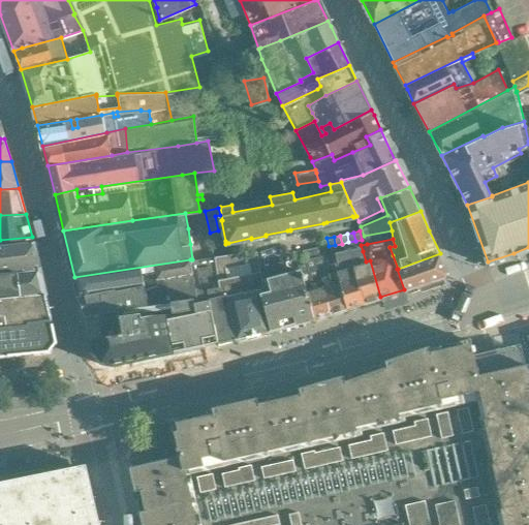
[(39,267),(33,242),(0,244),(0,273),(12,272),(39,267)]
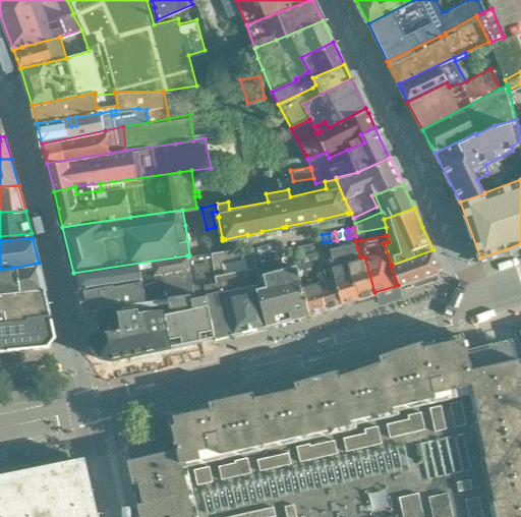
[(317,240),(310,241),(312,250),(320,249),(317,240)]
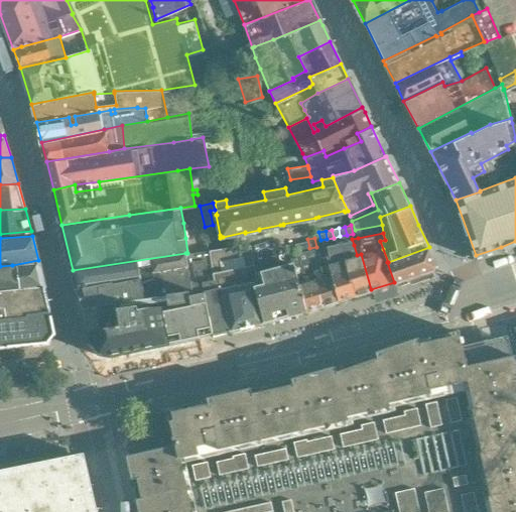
[(309,248),(307,239),(301,241),(303,250),(309,248)]
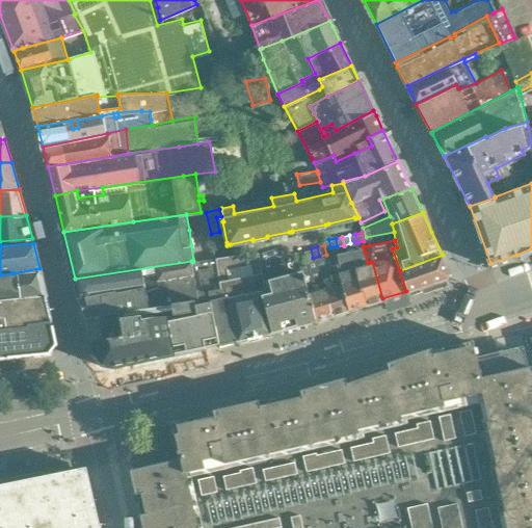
[(372,262),(368,263),(360,265),(356,254),(358,253),(360,255),(365,253),(363,246),(337,253),(339,264),(350,261),(352,268),(355,267),(365,304),(382,298),(372,262)]
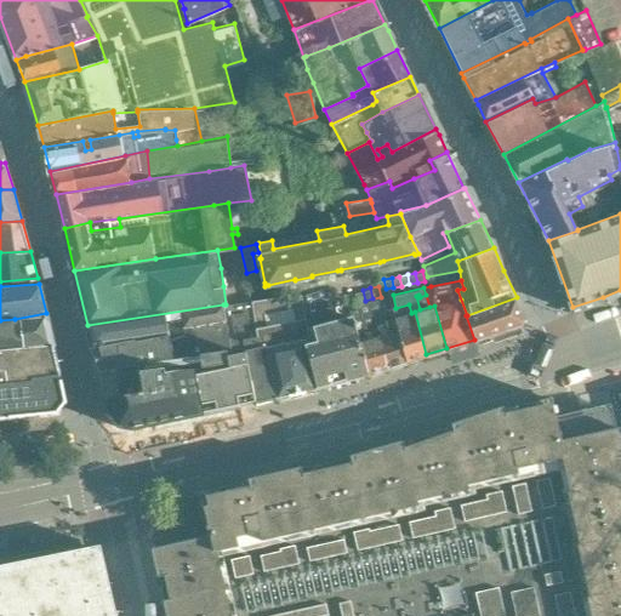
[(365,301),(363,290),(354,291),(357,302),(365,301)]
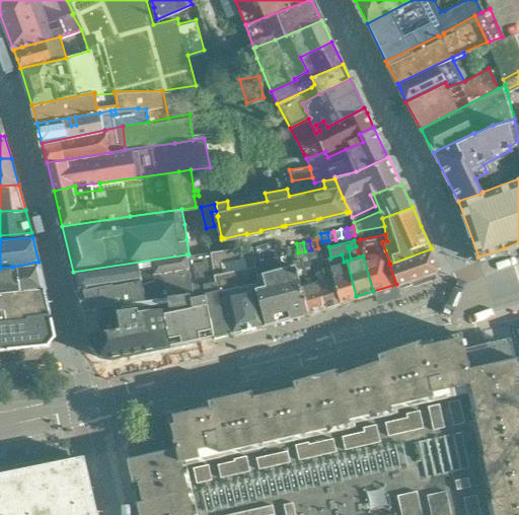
[(266,323),(255,283),(258,282),(256,274),(251,245),(210,250),(217,289),(222,288),(222,291),(231,332),(266,323)]
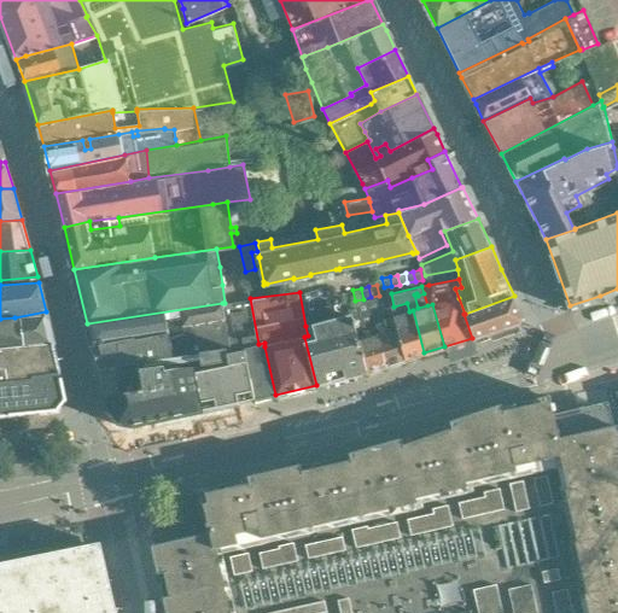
[(424,352),(413,310),(409,311),(407,303),(394,307),(391,293),(379,296),(371,297),(363,299),(355,301),(356,305),(361,325),(361,326),(374,322),(394,317),(397,327),(406,358),(424,352)]
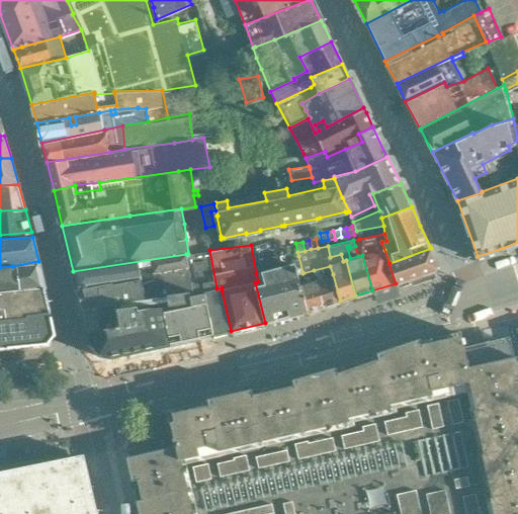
[(436,270),(438,264),(431,248),(390,263),(389,263),(396,283),(433,270),(435,270),(436,270)]
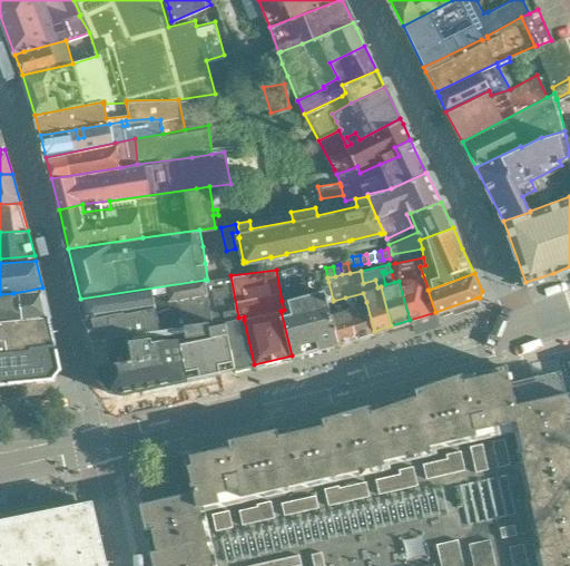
[(238,318),(231,275),(213,279),(207,280),(205,280),(207,293),(168,301),(168,305),(125,313),(125,312),(86,319),(91,342),(157,329),(180,325),(209,322),(212,327),(225,323),(224,321),(238,318)]
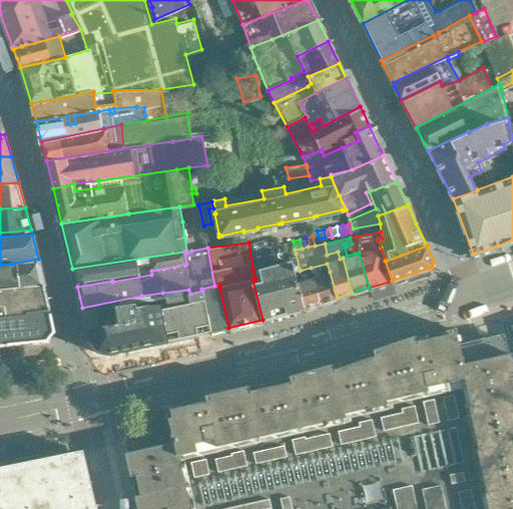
[(305,309),(295,271),(292,261),(284,263),(281,248),(258,256),(261,269),(253,271),(255,279),(252,280),(263,320),(305,309)]
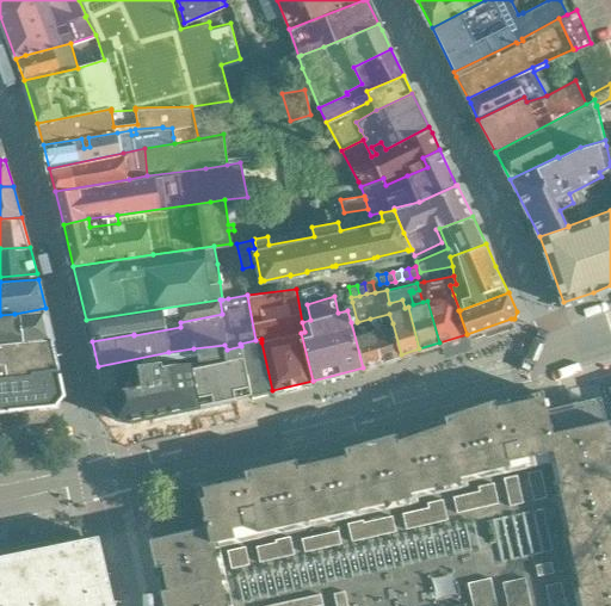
[(222,314),(220,300),(86,320),(92,341),(134,334),(134,335),(180,327),(180,322),(222,314)]
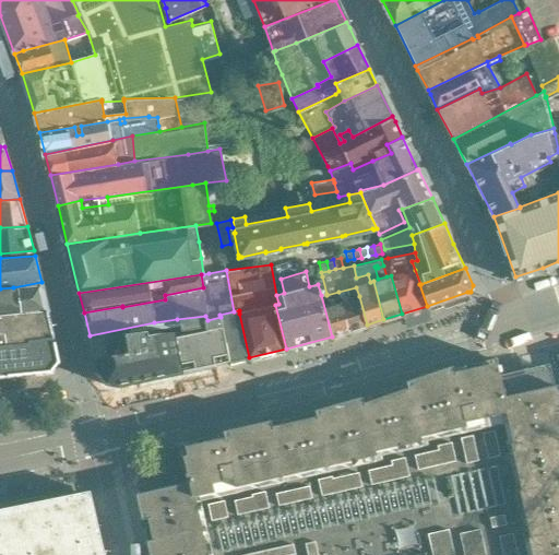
[(0,314),(48,310),(42,282),(13,287),(0,288),(0,314)]
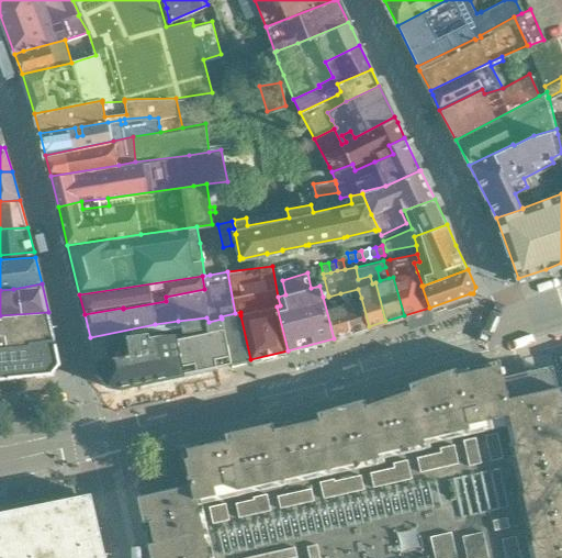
[(361,298),(358,289),(340,293),(343,304),(351,333),(369,326),(361,298)]
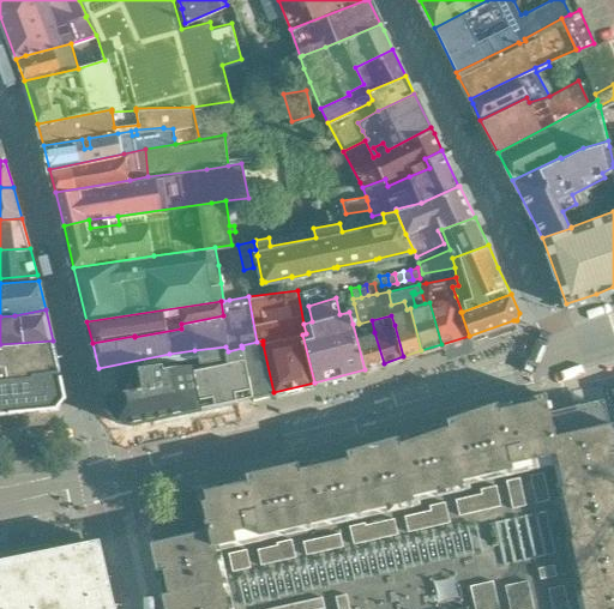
[(374,332),(372,320),(359,324),(359,323),(353,324),(365,369),(384,363),(374,332)]
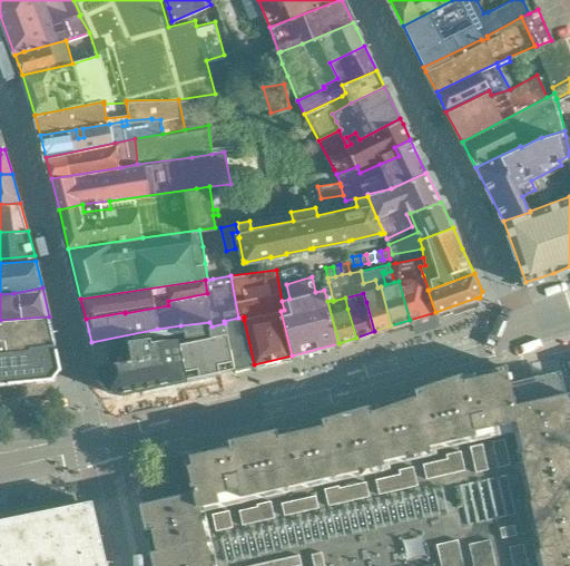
[(56,343),(49,316),(0,320),(0,350),(25,349),(25,344),(56,343)]
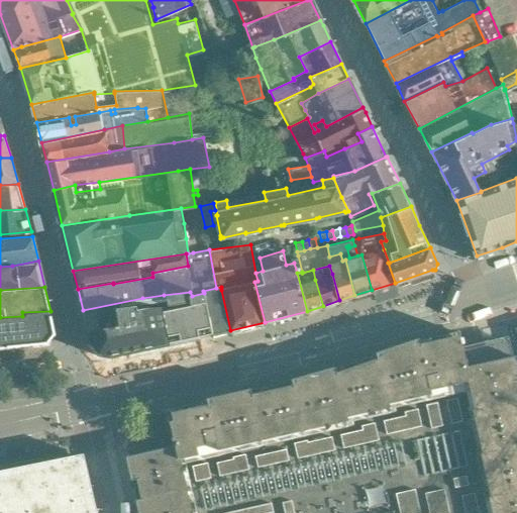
[(221,287),(216,288),(203,291),(204,293),(213,333),(213,334),(230,330),(221,290),(221,287)]
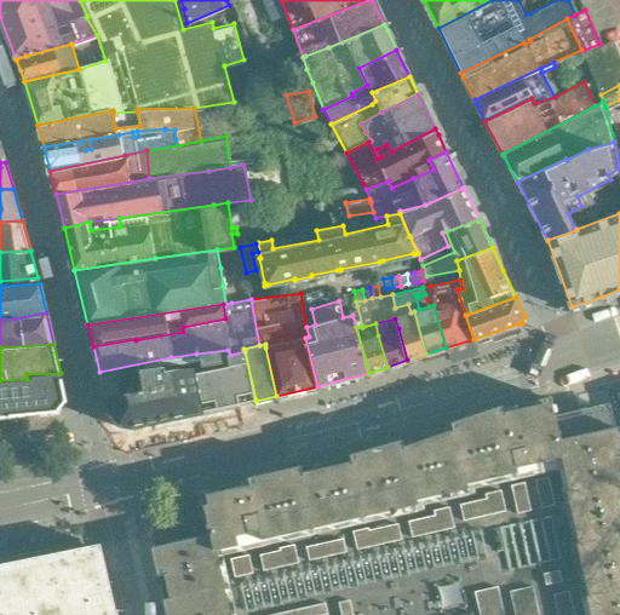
[(256,400),(245,351),(230,355),(228,350),(196,354),(197,358),(193,360),(194,368),(166,372),(165,368),(141,372),(143,392),(107,398),(110,412),(133,426),(200,412),(200,411),(239,403),(256,400)]
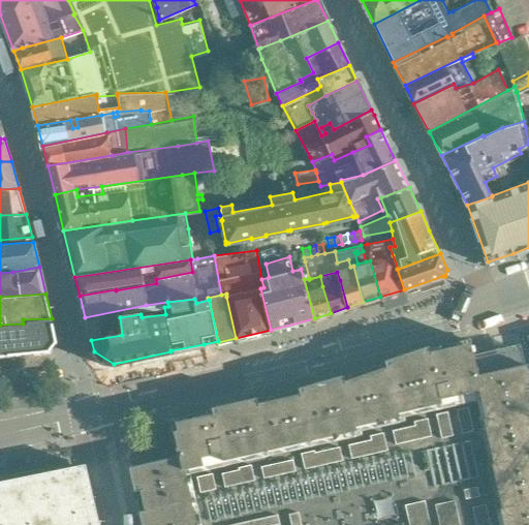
[(168,306),(167,302),(146,305),(85,317),(91,340),(122,335),(120,317),(141,314),(142,317),(165,314),(164,307),(168,306)]
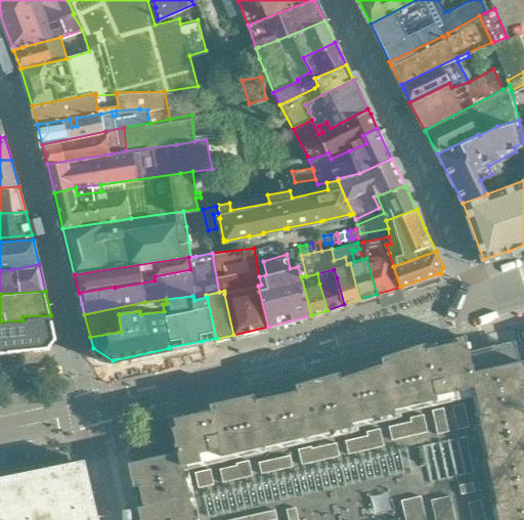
[(0,321),(0,352),(48,348),(52,336),(51,317),(51,315),(23,316),(23,320),(0,321)]
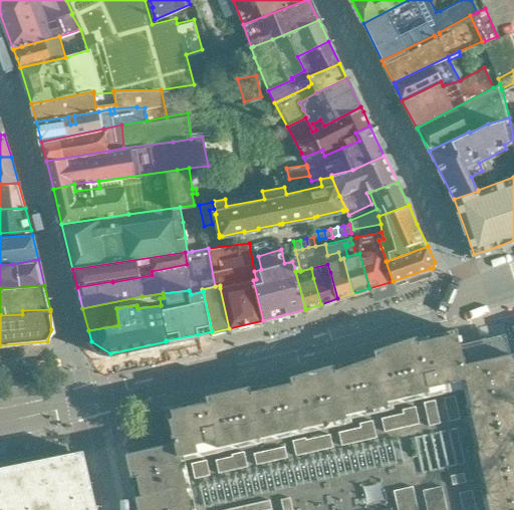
[(172,432),(125,442),(129,453),(126,453),(127,456),(132,475),(133,475),(135,484),(137,495),(138,497),(140,509),(500,509),(468,361),(465,363),(457,328),(436,332),(416,337),(333,365),(292,377),(167,406),(172,432)]
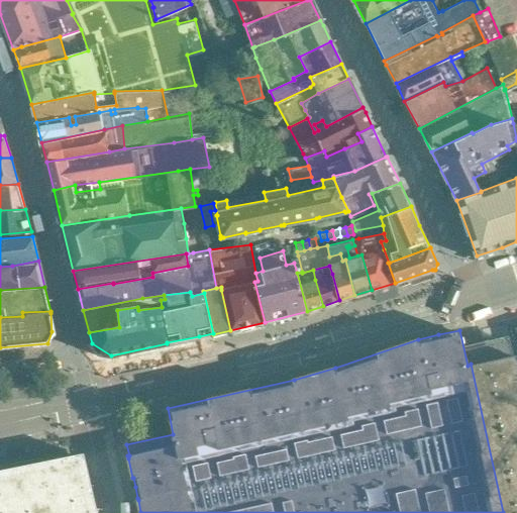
[(477,362),(471,364),(503,512),(516,512),(516,361),(516,355),(512,355),(507,337),(491,341),(488,356),(477,362)]
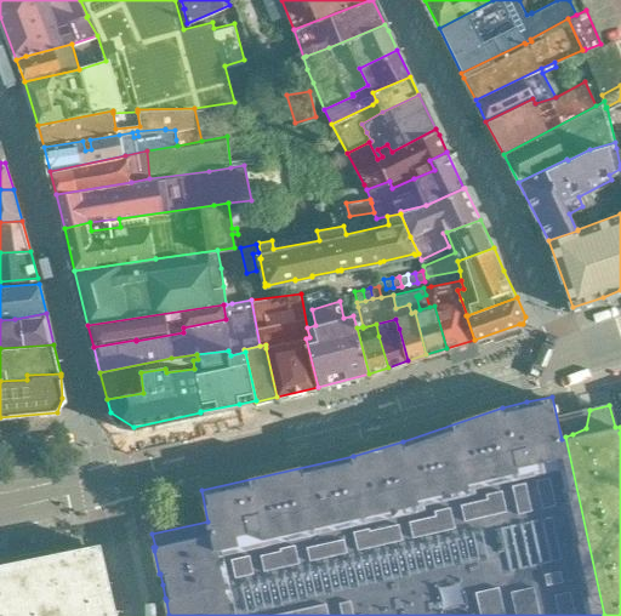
[(108,577),(104,562),(104,558),(103,555),(102,557),(101,549),(95,545),(86,547),(51,554),(11,562),(0,563),(0,615),(117,615),(117,611),(108,577)]
